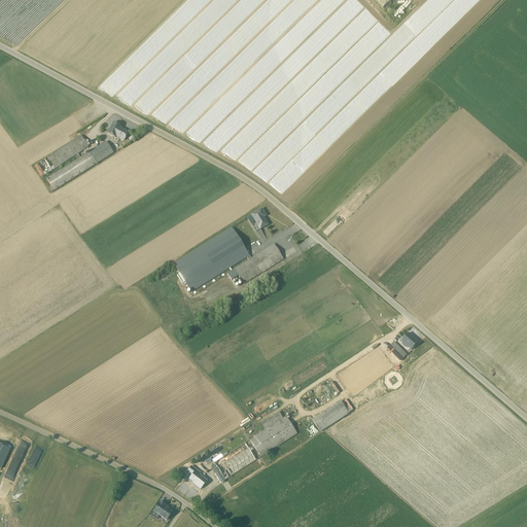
[(129,133),(120,129),(121,127),(113,123),(108,134),(112,136),(124,142),(126,137),(129,133)]
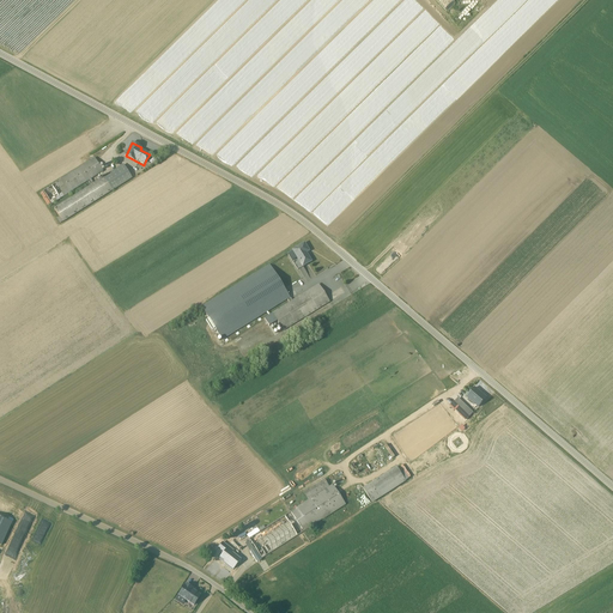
[(103,171),(95,158),(43,190),(52,204),(103,171)]
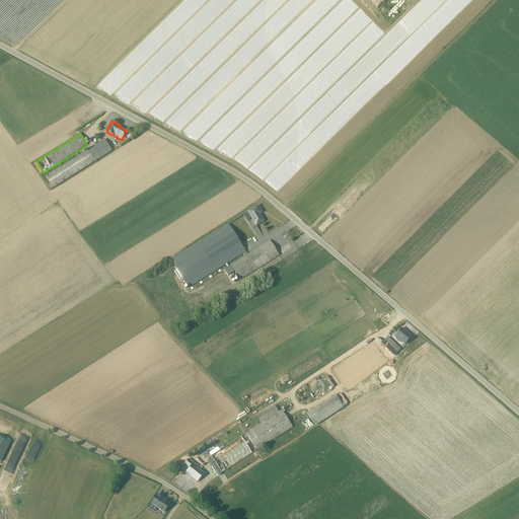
[(112,151),(104,140),(90,149),(47,176),(51,183),(48,184),(51,190),(54,188),(53,188),(96,160),(107,153),(112,151)]
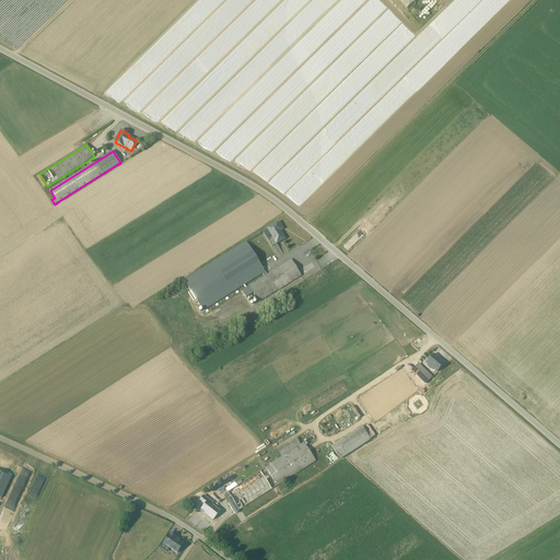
[(280,231),(282,230),(278,222),(267,229),(276,244),(284,238),(280,231)]
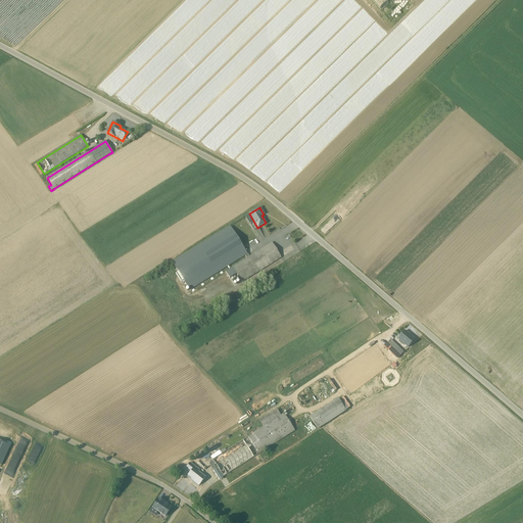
[(248,255),(231,228),(173,264),(191,291),(248,255)]
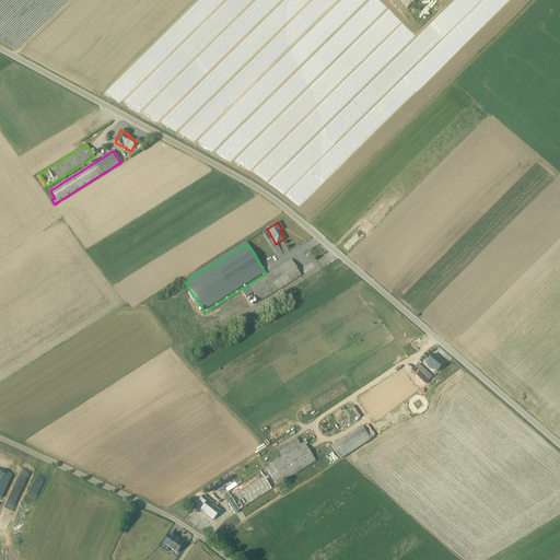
[(301,276),(291,260),(249,287),(259,303),(301,276)]
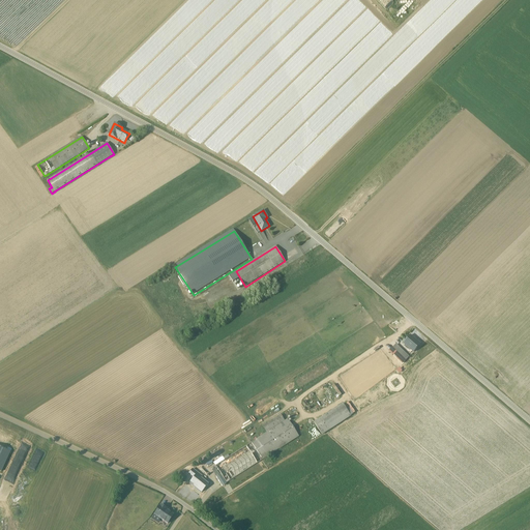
[(421,344),(411,335),(404,344),(414,352),(421,344)]
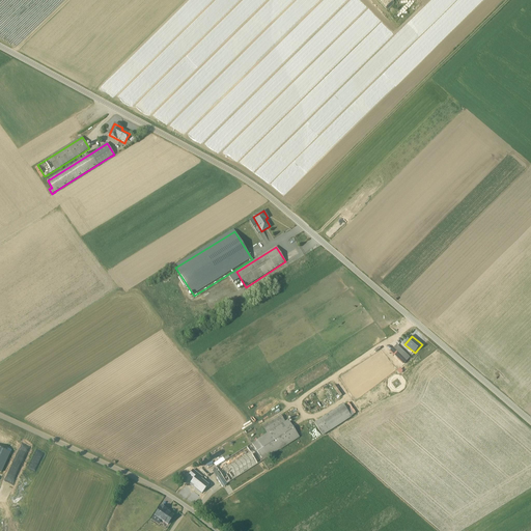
[(390,351),(402,364),(406,361),(393,347),(390,351)]
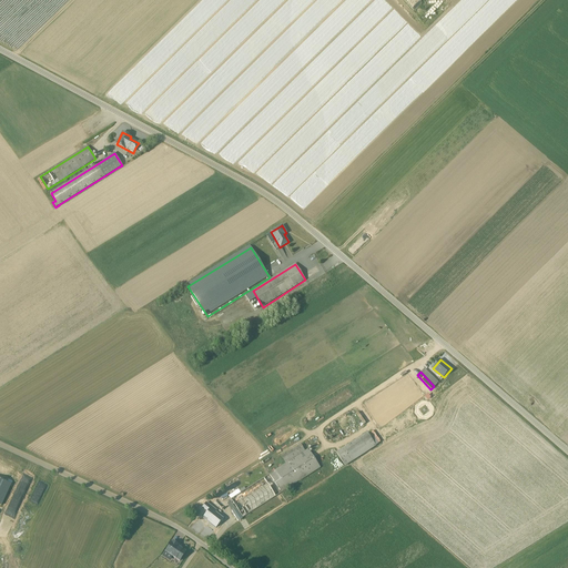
[(427,393),(424,396),(426,398),(422,403),(425,405),(432,397),(427,393)]
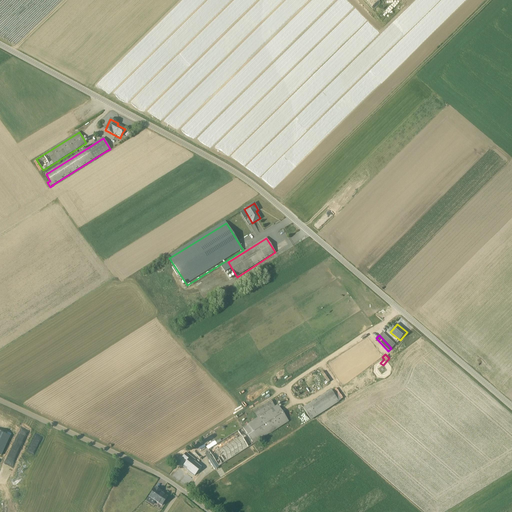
[(322,371),(320,373),(327,382),(329,380),(322,371)]
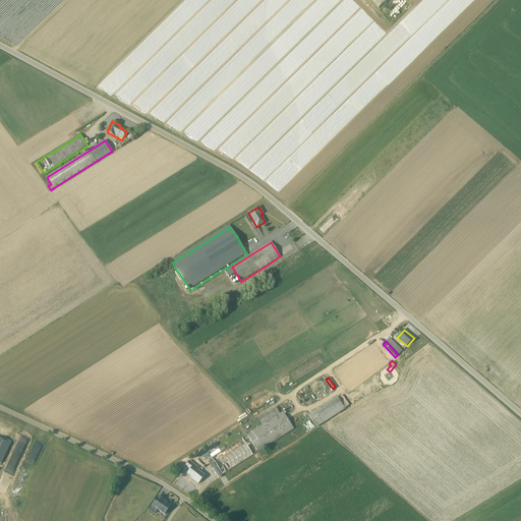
[(315,427),(345,409),(337,396),(307,414),(315,427)]
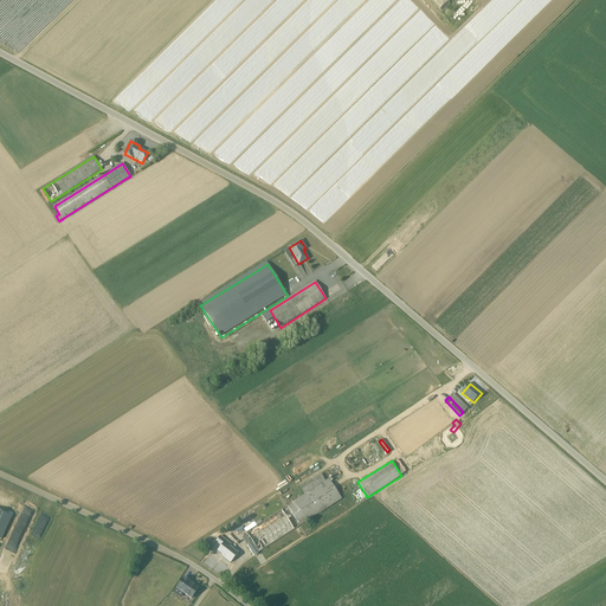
[(328,479),(285,507),(298,526),(341,500),(328,479)]
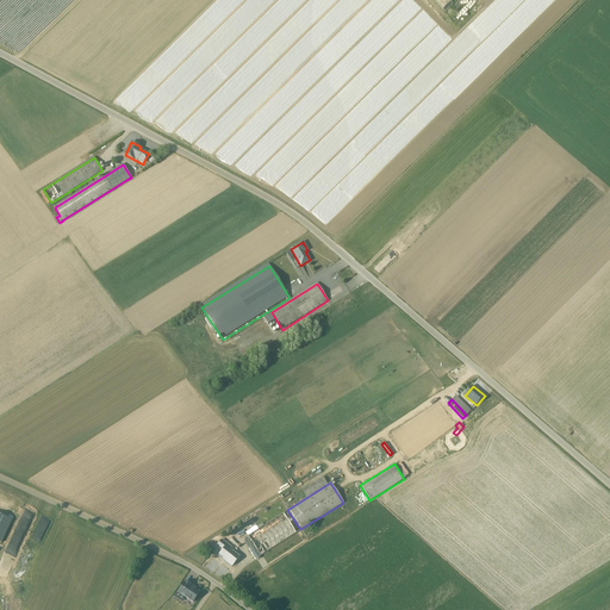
[(261,555),(300,529),(287,510),(263,526),(261,522),(250,529),(246,533),(261,555)]
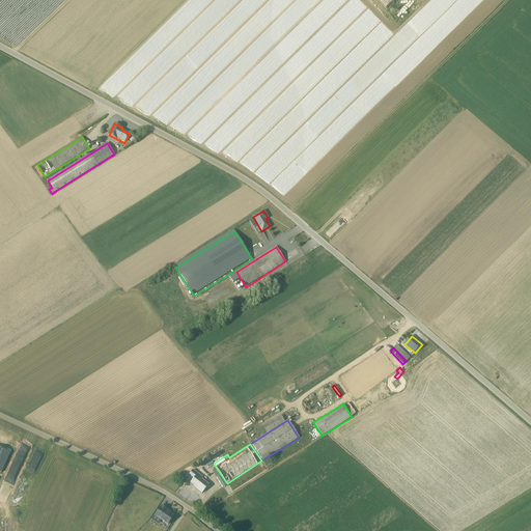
[(0,448),(0,472),(1,473),(10,453),(0,448)]
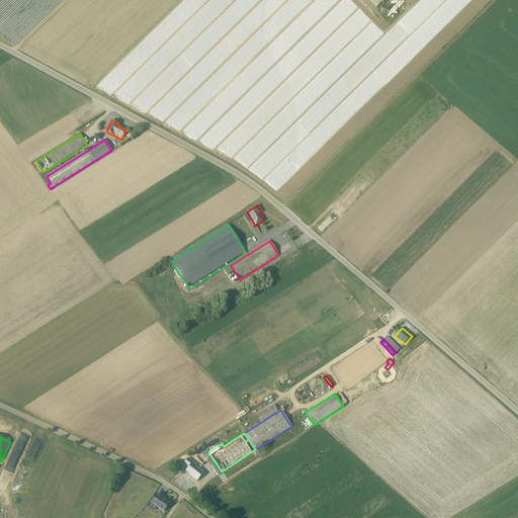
[(184,463),(189,467),(186,471),(192,477),(191,478),(196,482),(203,473),(196,467),(197,466),(188,459),(184,463)]
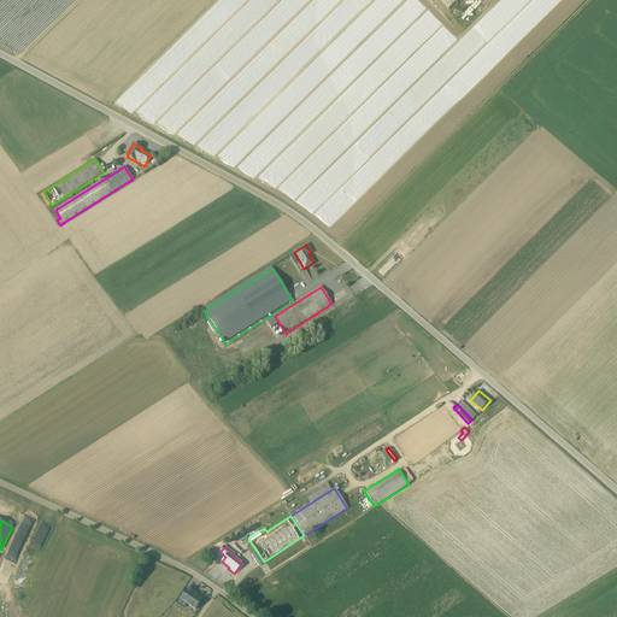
[(0,570),(0,571),(10,576),(12,571),(15,563),(5,559),(0,570)]
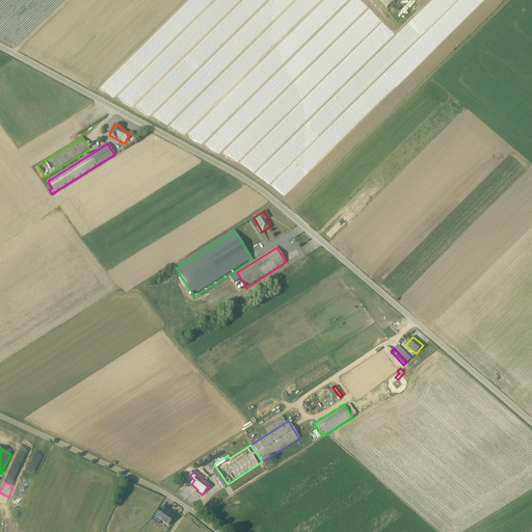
[(166,512),(160,509),(154,520),(167,528),(173,520),(165,514),(166,512)]
